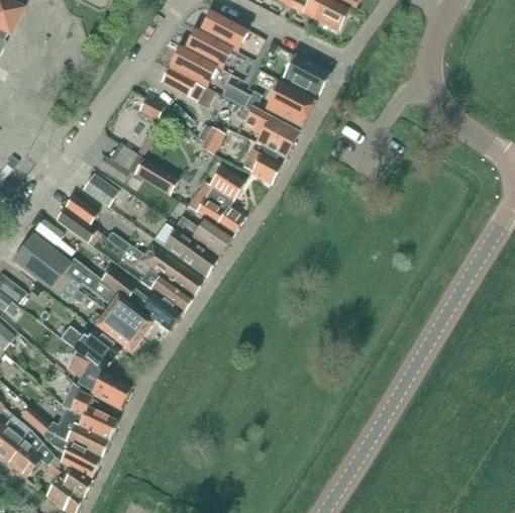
[(0,49),(5,40),(2,39),(6,32),(8,33),(22,6),(9,0),(0,0),(0,49)]
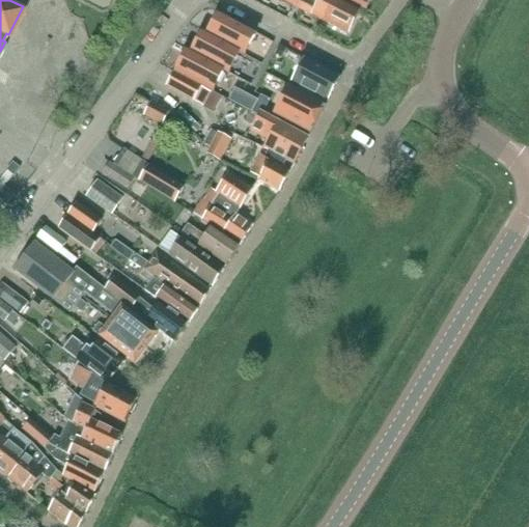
[(312,0),(296,0),(294,4),(344,30),(357,7),(342,0),(312,0)]
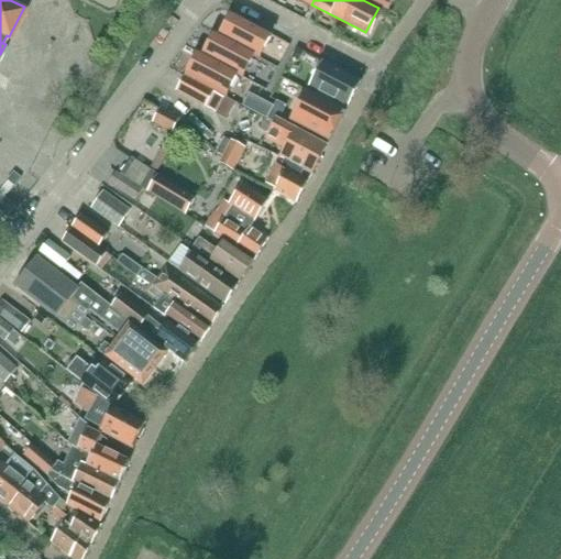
[(219,33),(218,34),(252,52),(256,55),(270,31),(234,13),(230,11),(219,33)]
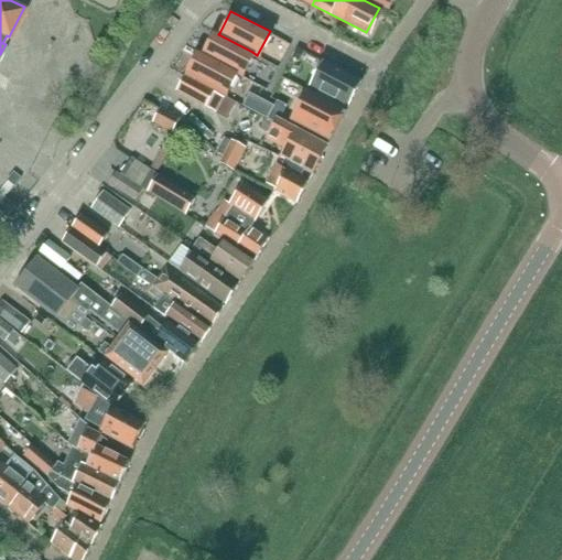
[(203,52),(202,53),(236,71),(235,72),(240,74),(252,52),(218,34),(219,33),(214,30),(203,52)]
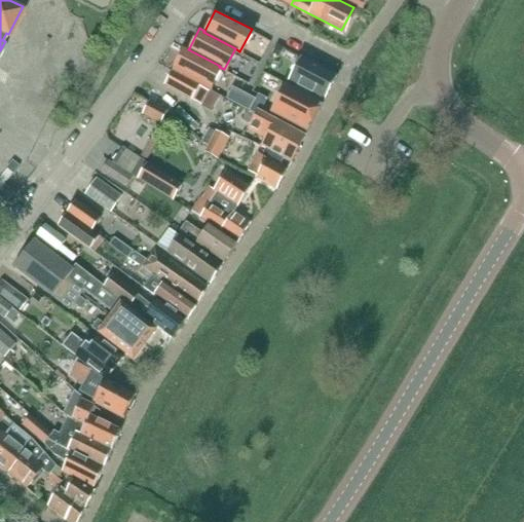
[(275,42),(271,50),(277,53),(282,45),(275,42)]
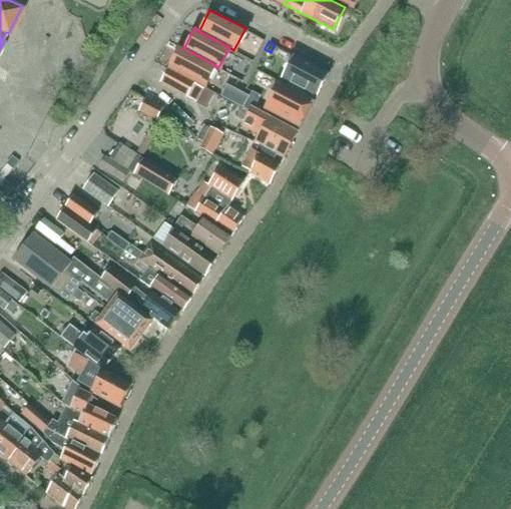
[(170,62),(168,66),(203,85),(213,65),(214,64),(183,48),(184,47),(179,45),(170,62)]
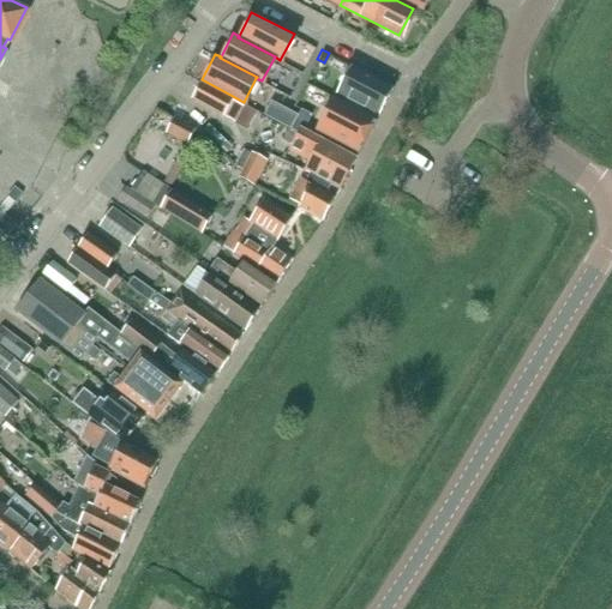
[(349,64),(331,96),(375,118),(391,86),(349,64)]
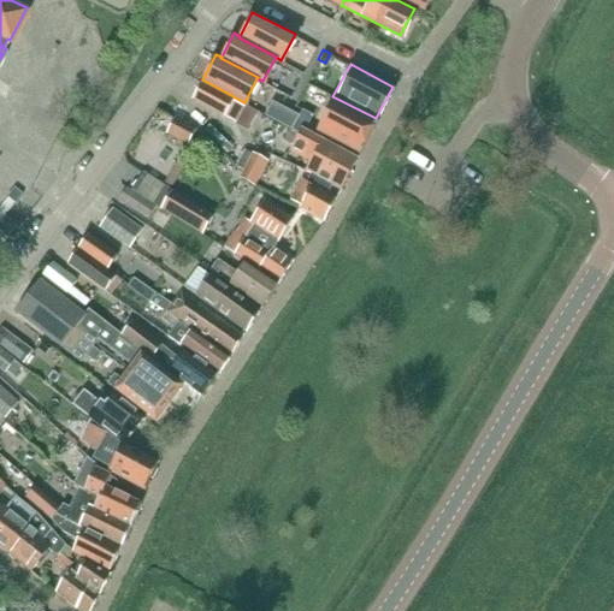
[(200,79),(190,96),(234,119),(242,104),(200,79)]
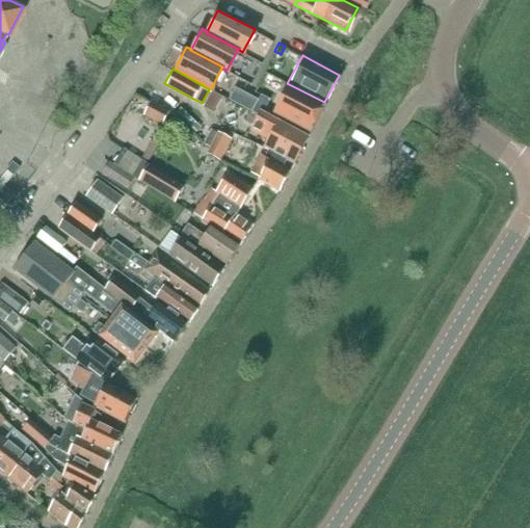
[(287,83),(272,110),(310,130),(324,102),(287,83)]
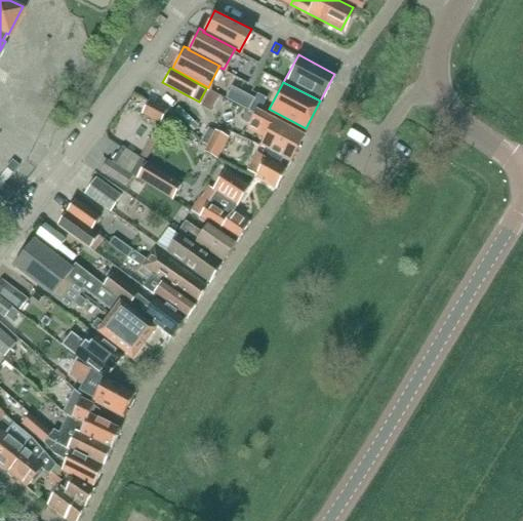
[(231,84),(225,96),(232,101),(238,88),(231,84)]
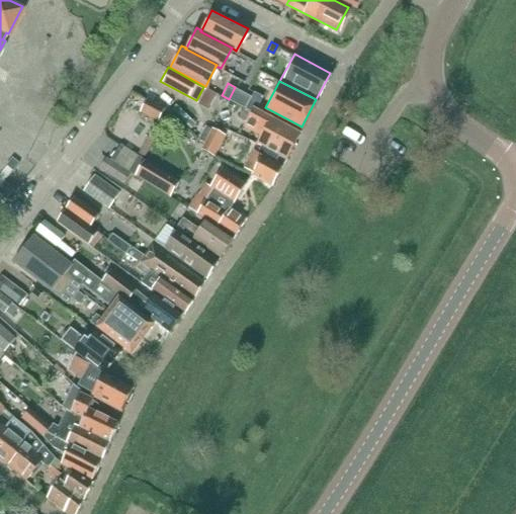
[(235,87),(229,99),(237,103),(243,91),(235,87)]
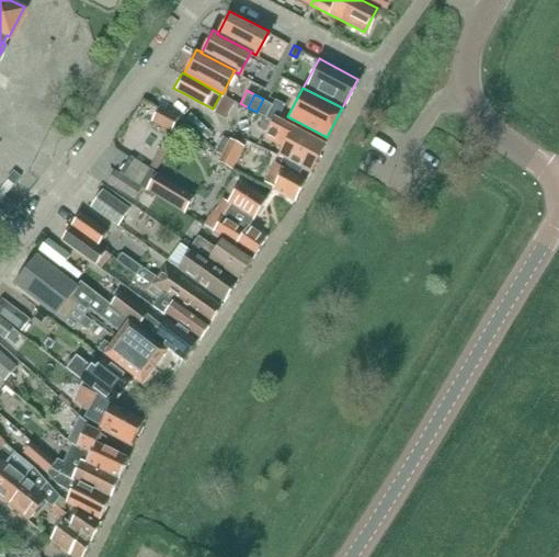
[(263,99),(257,112),(264,116),(271,103),(263,99)]
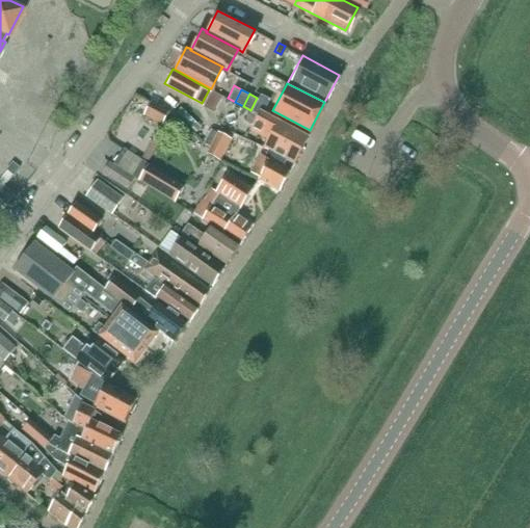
[(149,100),(142,112),(160,123),(166,109),(149,100)]
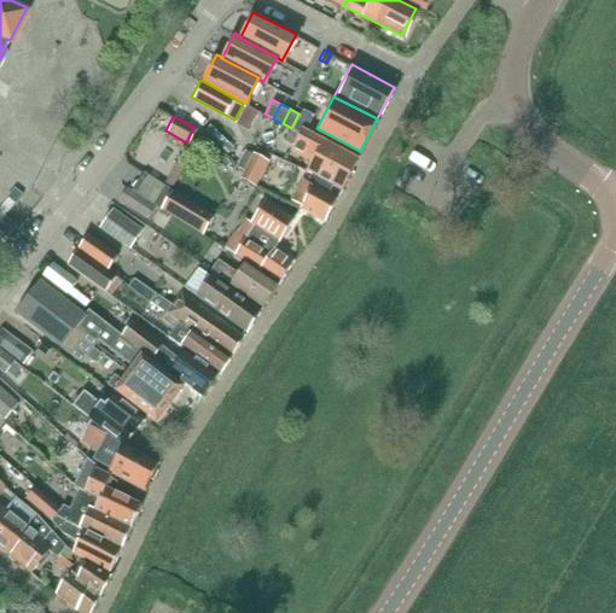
[(311,171),(331,182),(340,187),(356,157),(301,127),(292,141),(314,153),(306,169),(311,171)]
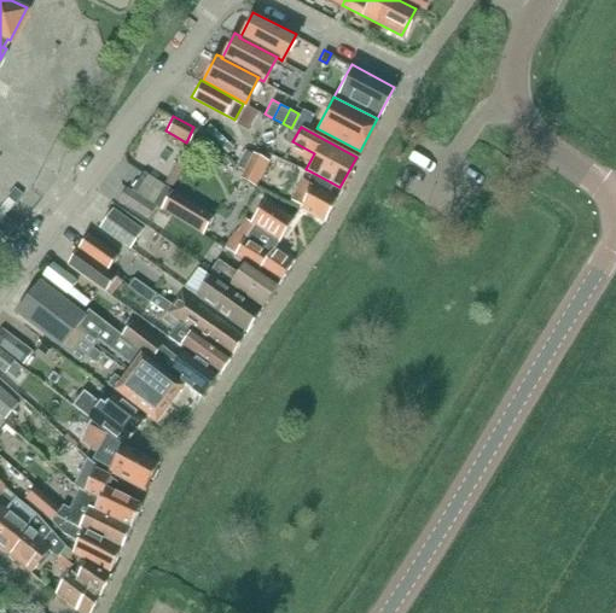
[(254,184),(266,159),(253,152),(239,176),(254,184)]
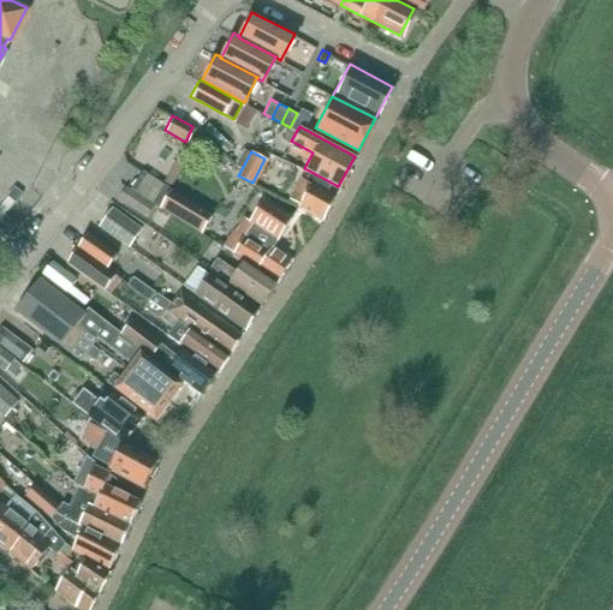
[(329,181),(309,171),(304,179),(299,177),(289,196),(298,201),(297,204),(321,217),(333,195),(326,191),(329,181)]
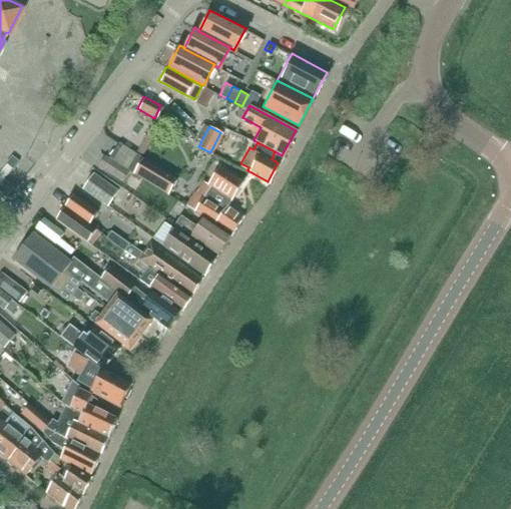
[(103,153),(97,164),(126,183),(132,173),(127,169),(128,169),(103,153)]
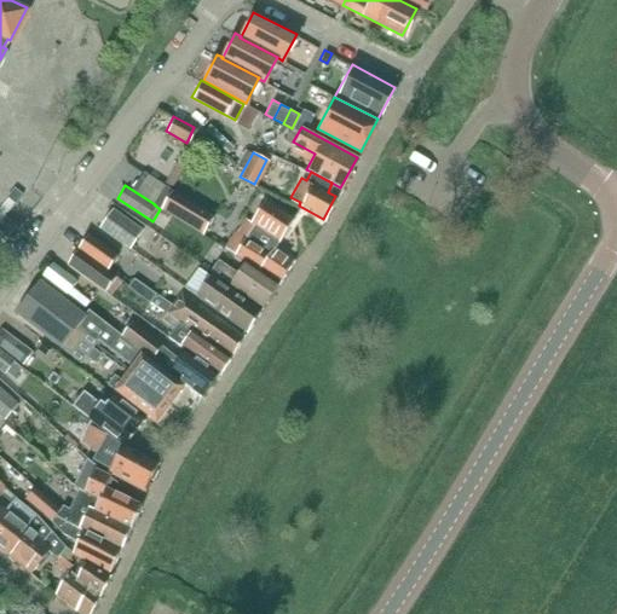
[(172,189),(161,206),(202,232),(213,215),(172,189)]
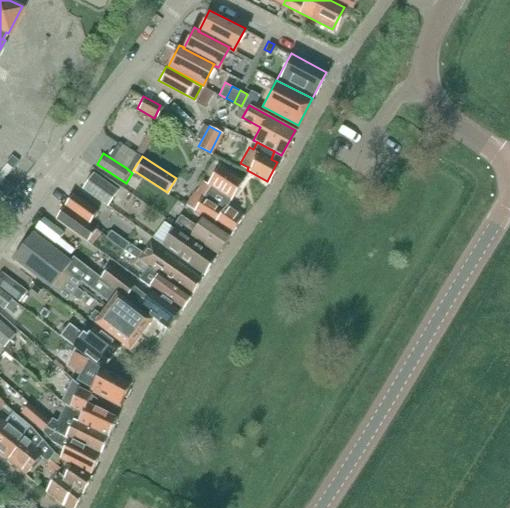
[(202,195),(192,209),(229,234),(242,216),(225,205),(242,179),(218,164),(206,182),(209,184),(202,195)]
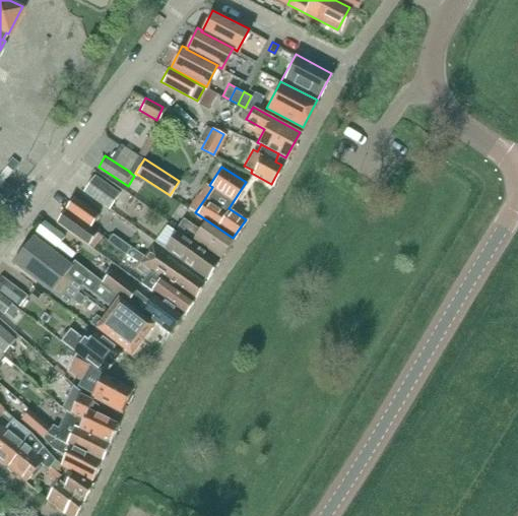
[(93,175),(82,190),(108,207),(118,192),(93,175)]
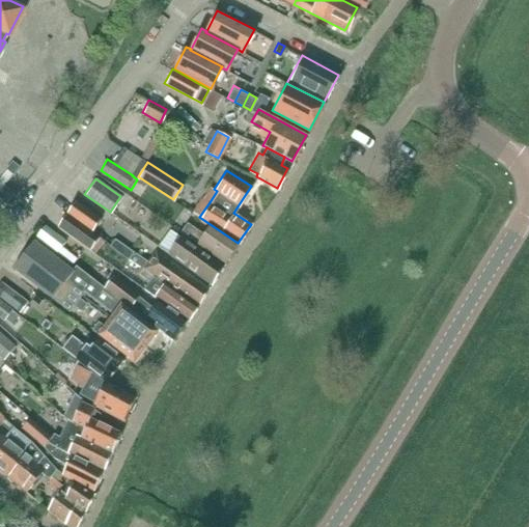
[(2,184),(0,187),(0,196),(5,200),(5,201),(12,192),(2,184)]
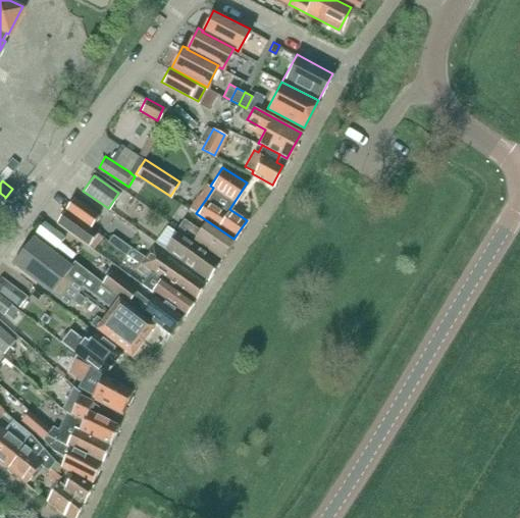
[(73,196),(64,209),(90,226),(99,213),(73,196)]
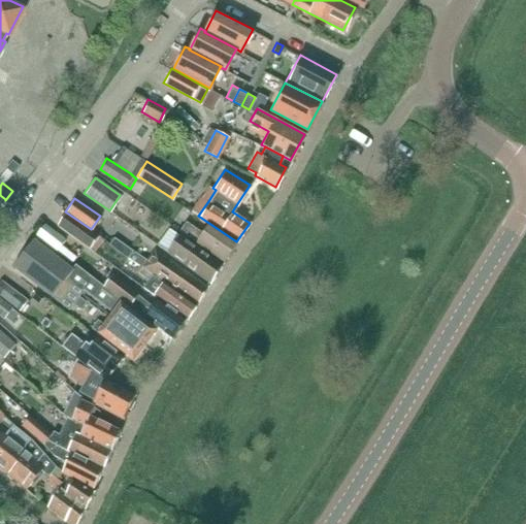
[(98,234),(91,229),(65,211),(56,224),(89,248),(98,234)]
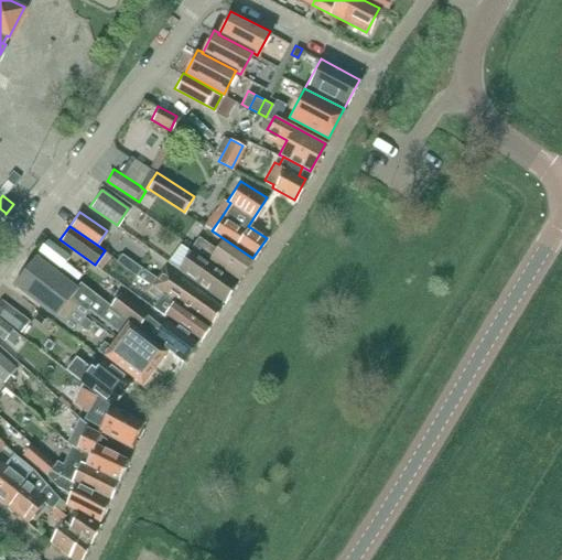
[(223,239),(218,244),(216,248),(197,235),(191,246),(208,258),(207,259),(238,281),(252,260),(223,239)]
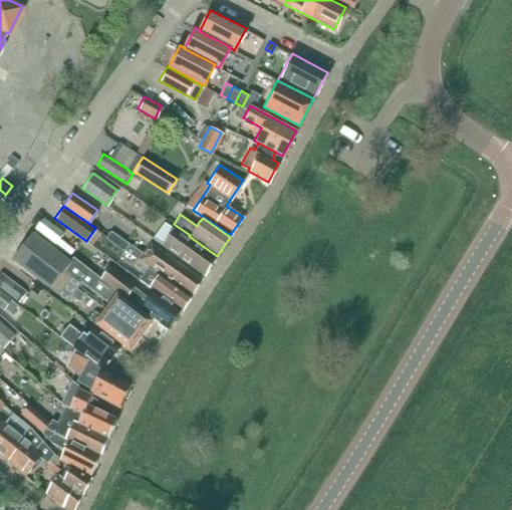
[(42,217),(34,227),(54,242),(62,233),(42,217)]
